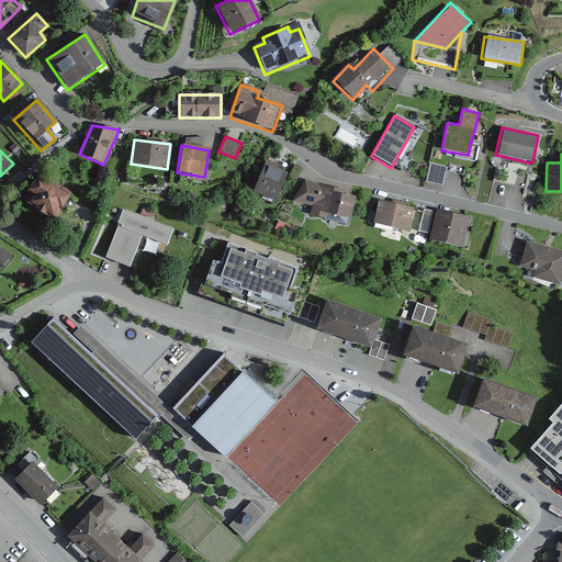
[(529,163),(501,156),(495,182),(524,188),(529,163)]
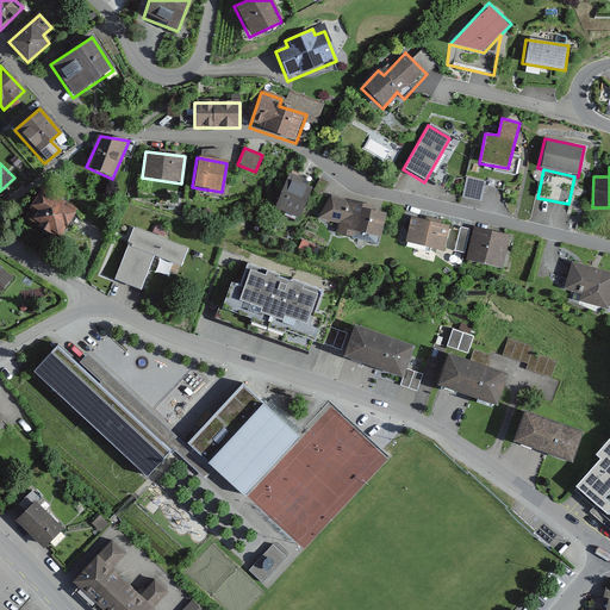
[(313,185),(286,175),(275,209),(302,217),(313,185)]
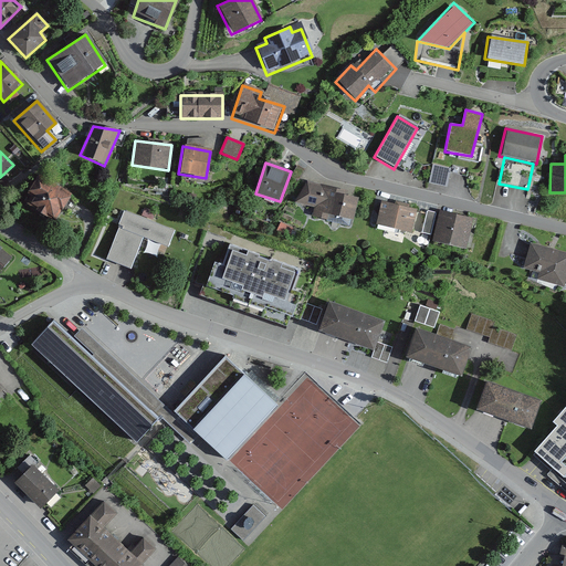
[(34,179),(22,203),(55,221),(69,196),(34,179)]
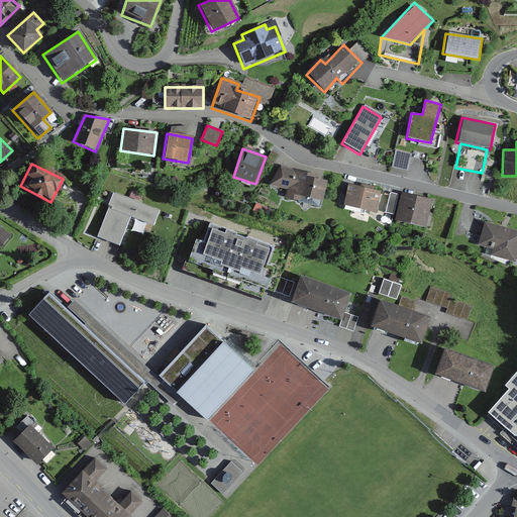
[(326,179),(278,168),(269,186),(286,190),(284,200),(297,202),(298,197),(321,204),(326,179)]
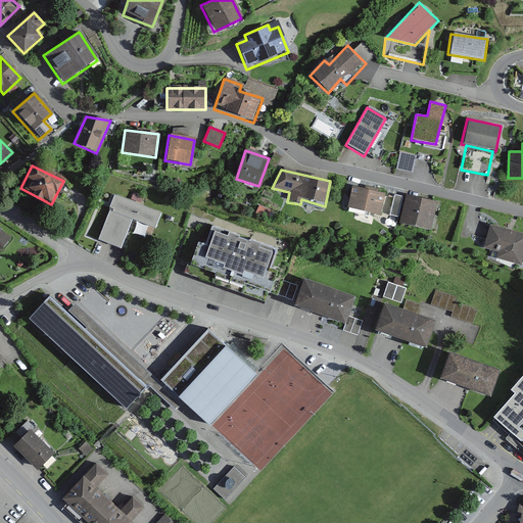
[(384,195),(349,187),(344,206),(381,215),(384,195)]
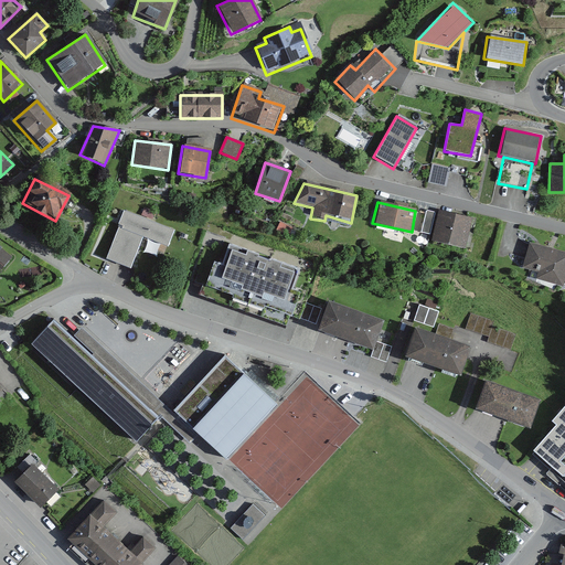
[(471,219),(435,211),(428,242),(465,249),(471,219)]
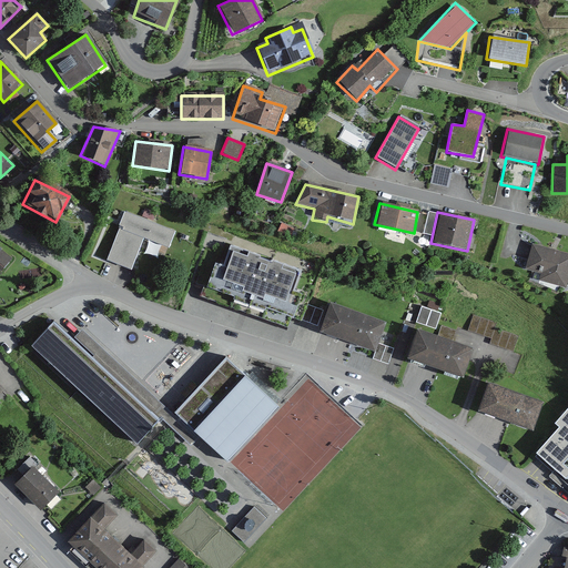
[(174,234),(121,214),(104,261),(133,271),(145,236),(170,245),(174,234)]
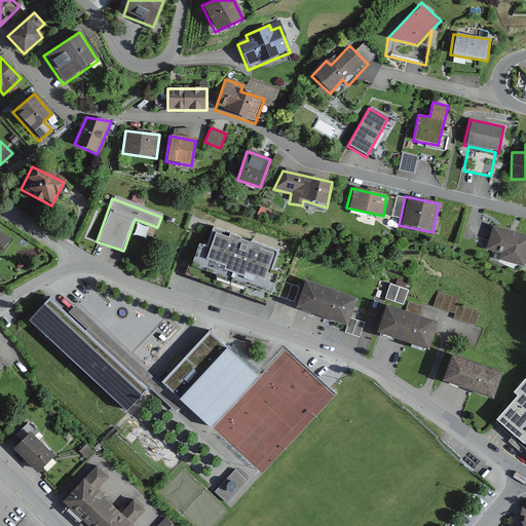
[(525,260),(525,234),(491,226),(486,250),(500,253),(498,260),(525,266),(525,260)]
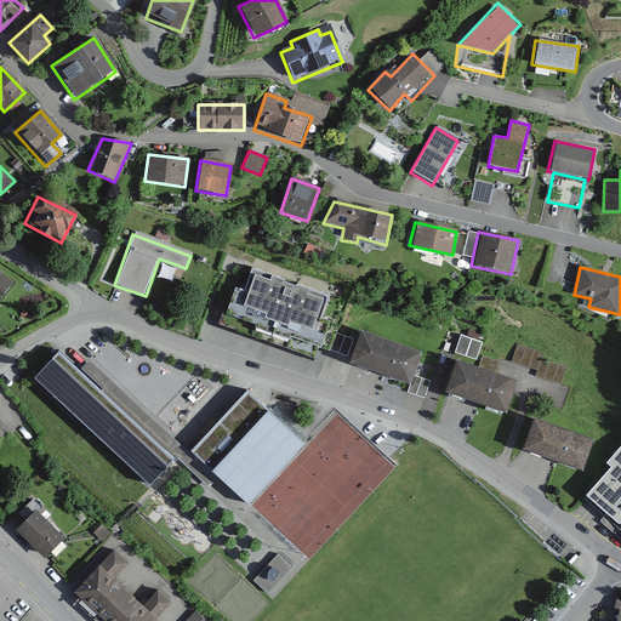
[(328,296),(249,268),(241,290),(233,288),(222,318),(320,352),(331,322),(319,318),(328,296)]
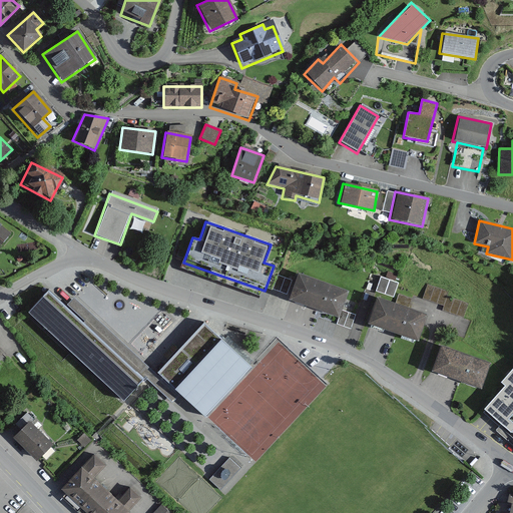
[(0,224),(0,242),(3,245),(12,234),(0,224)]
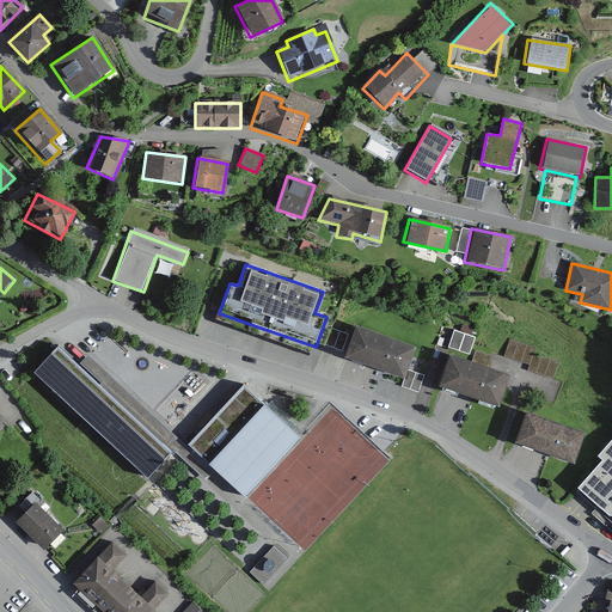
[(415,349),(354,328),(344,356),(404,379),(415,349)]
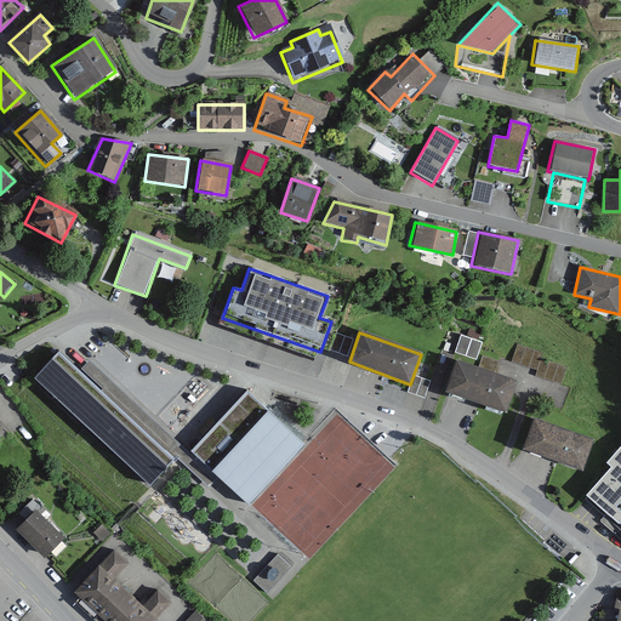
[(461,334),(455,352),(477,359),(483,341),(461,334)]
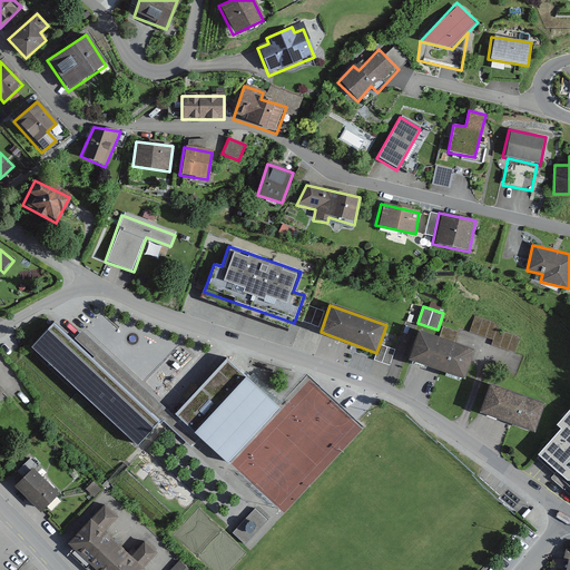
[(72,337),(52,318),(29,344),(136,443),(160,418),(190,445),(199,436),(228,463),(281,406),(225,355),(173,411),(82,327),(72,337)]
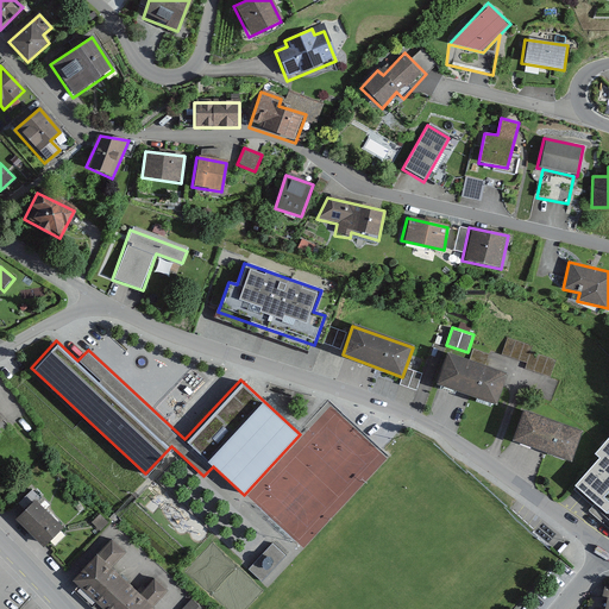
[(507,371),(444,352),(434,384),(497,403),(507,371)]
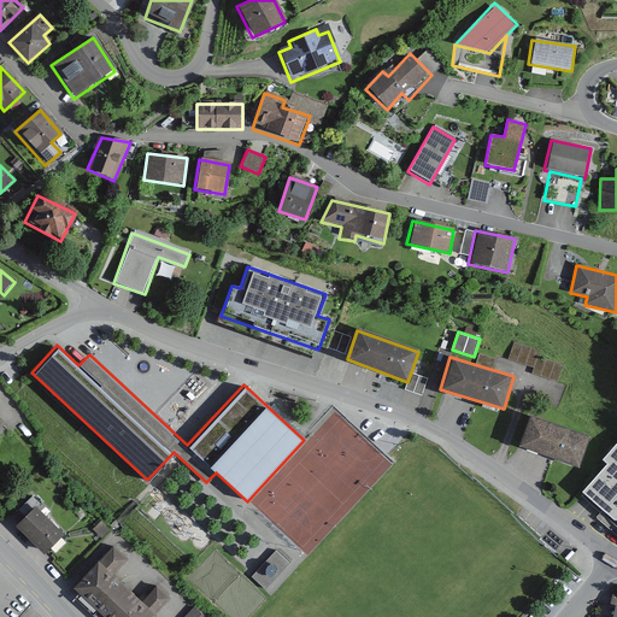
[(410,382),(424,388),(430,375),(415,369),(410,382)]
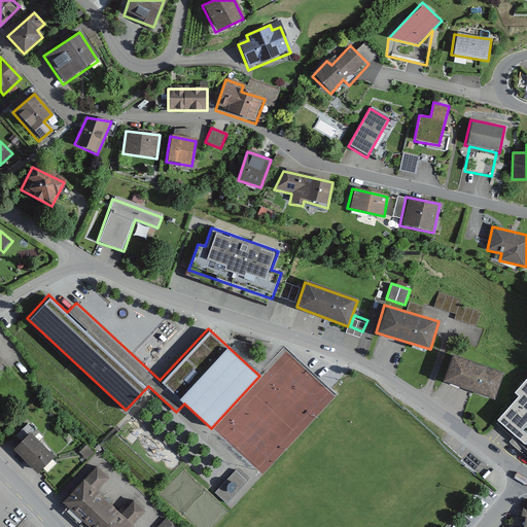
[(502,373),(450,355),(442,382),(494,398),(502,373)]
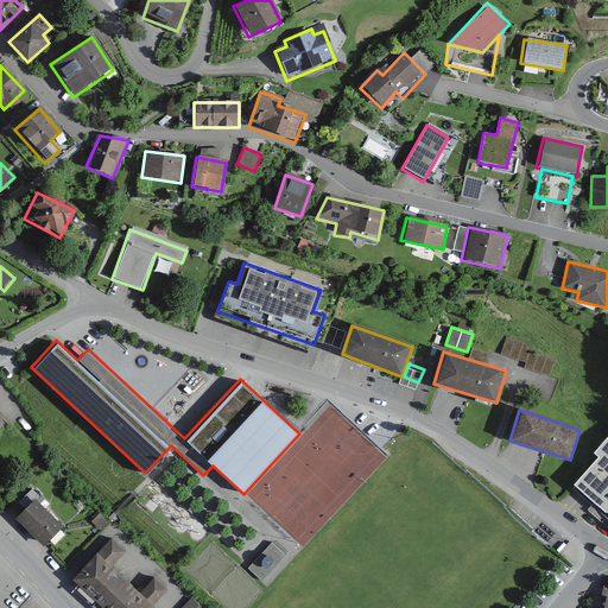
[(607,435),(593,451),(599,457),(574,485),(607,515),(607,435)]
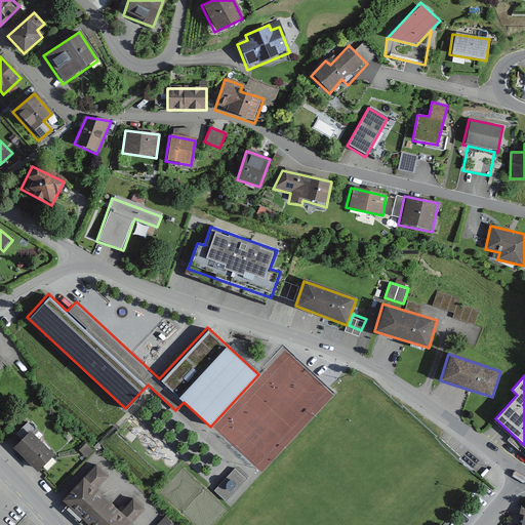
[(33,433),(16,448),(39,472),(55,455),(33,433)]
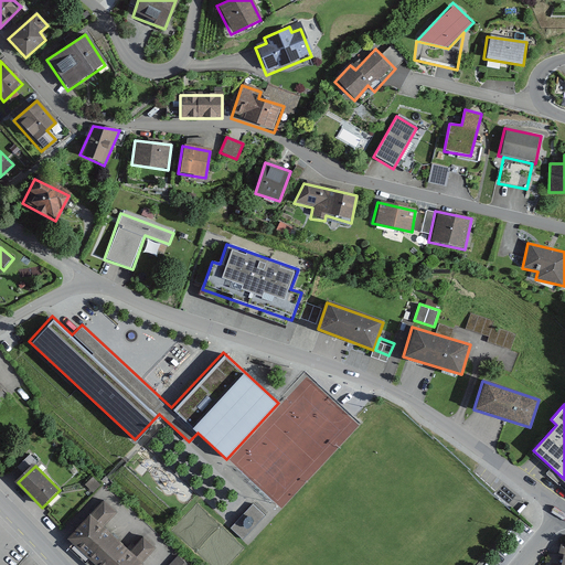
[(100,486),(93,478),(86,486),(94,492),(100,486)]
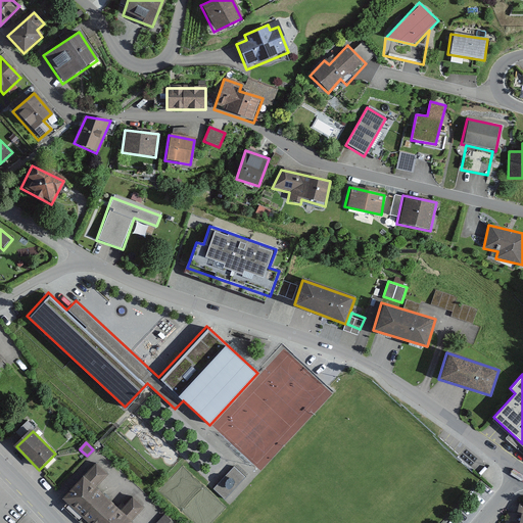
[(217,484),(228,494),(248,471),(237,461),(217,484)]
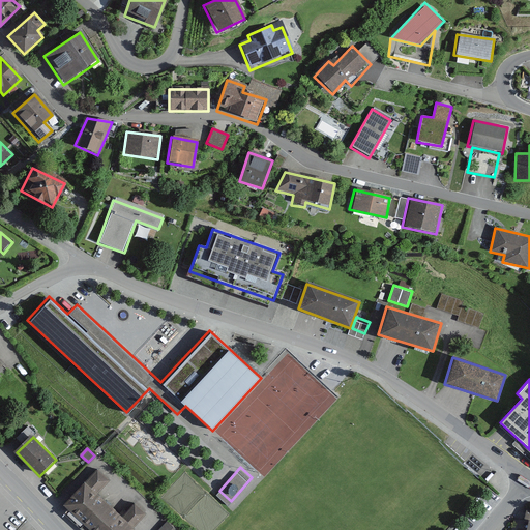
[(108,481),(94,470),(60,509),(85,529),(131,529),(144,516),(131,505),(121,518),(107,505),(95,496),(108,481)]
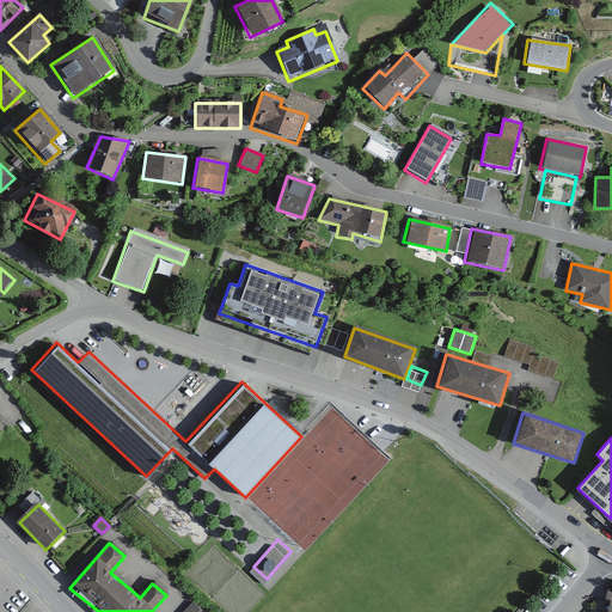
[(611,611),(611,589),(607,588),(601,611),(611,611)]
